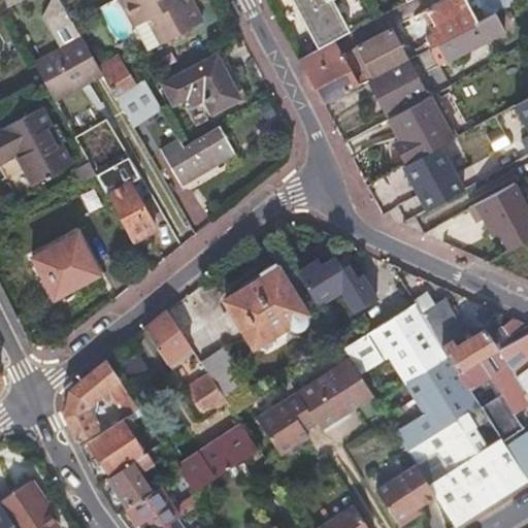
[(0,0),(0,1),(4,8),(19,0),(0,0)]
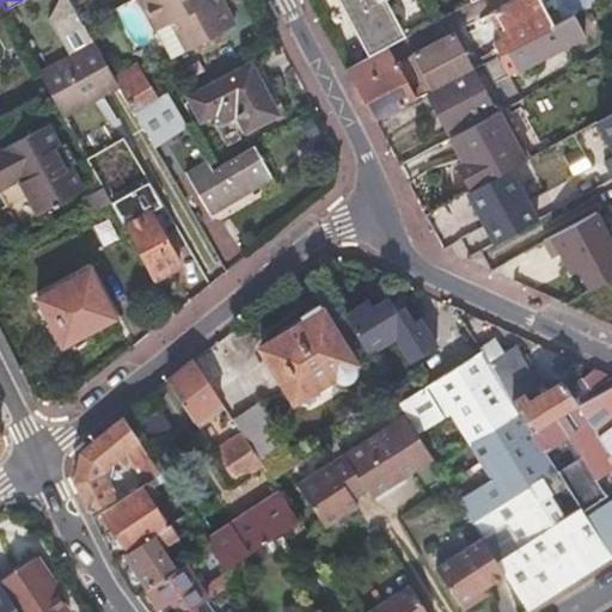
[(51,97),(63,118),(120,90),(112,78),(93,44),(83,25),(68,0),(57,0),(48,18),(68,56),(38,72),(38,74),(51,97)]
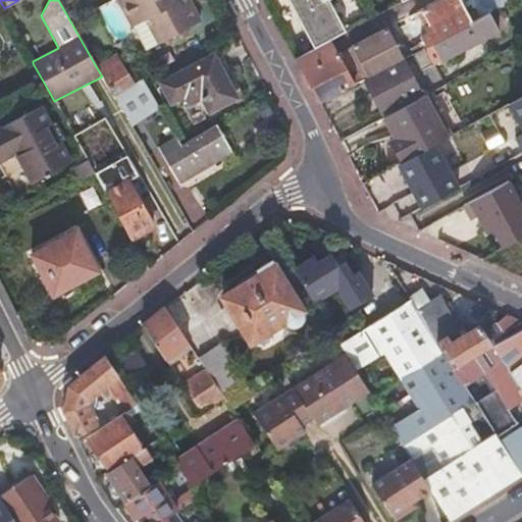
[(199,21),(188,0),(117,0),(133,27),(145,51),(159,44),(199,21)]
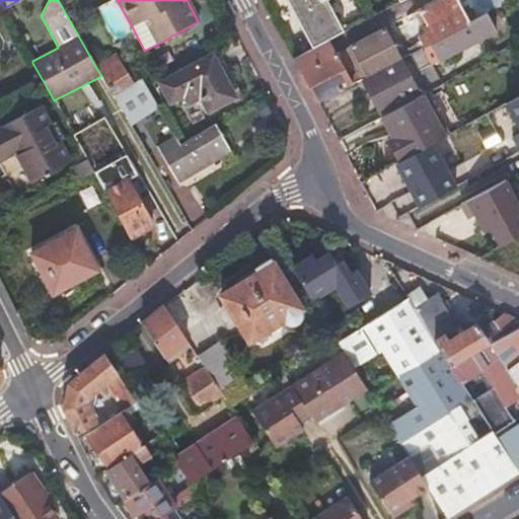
[(308,26),(318,44),(326,40),(342,31),(323,0),(284,0),(301,30),(308,26)]
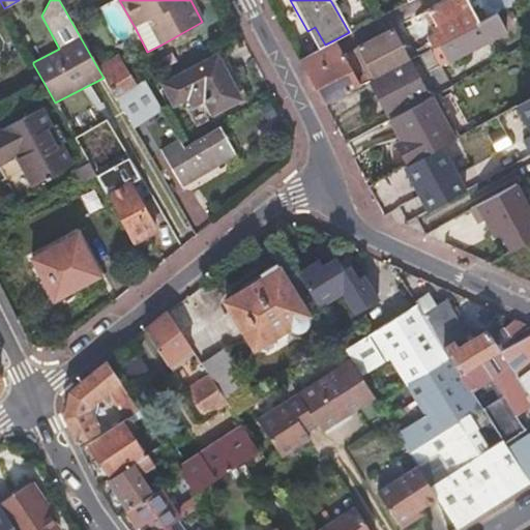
[(425,50),(477,23),(465,0),(445,0),(421,12),(433,33),(425,37),(428,40),(423,43),(425,50)]
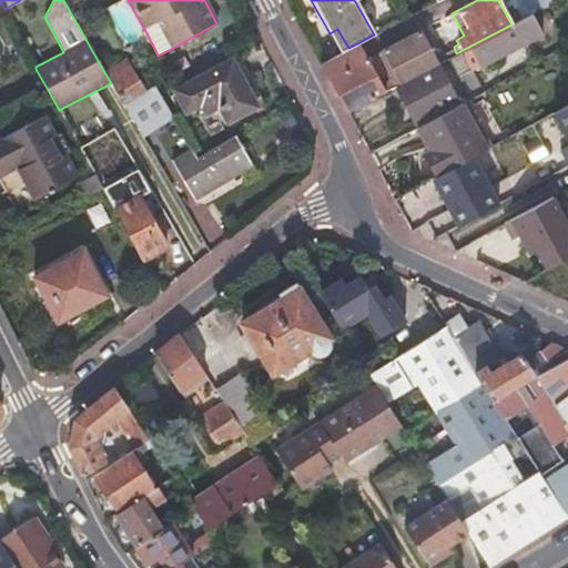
[(530,14),(556,0),(507,0),(504,2),(508,10),(516,7),(521,19),(528,14),(530,14)]
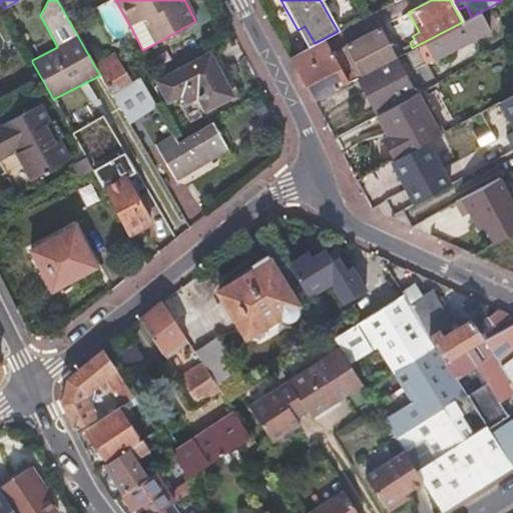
[(412,48),(404,53),(413,69),(425,62),(419,50),(426,46),(432,58),(487,28),(479,13),(477,13),(471,17),(462,22),(412,48)]
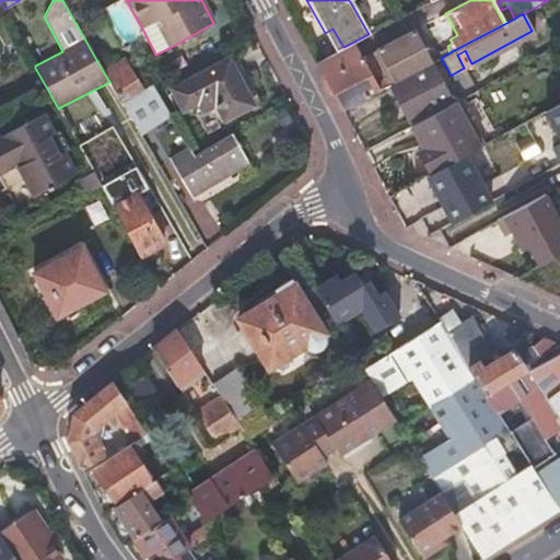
[(343,47),(333,28),(325,33),(335,53),(342,48),(343,47)]
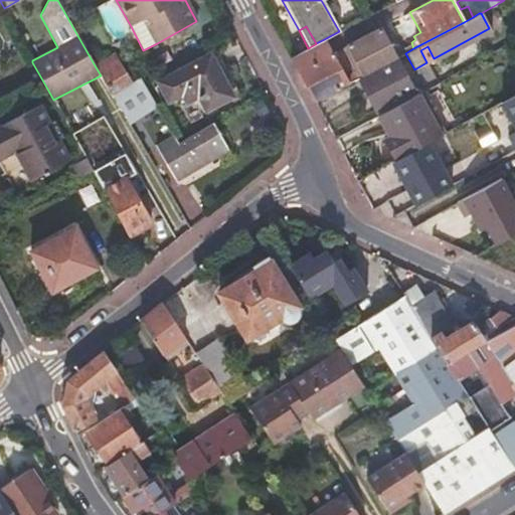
[(378,28),(341,47),(348,60),(354,71),(358,78),(363,75),(395,58),(378,28)]
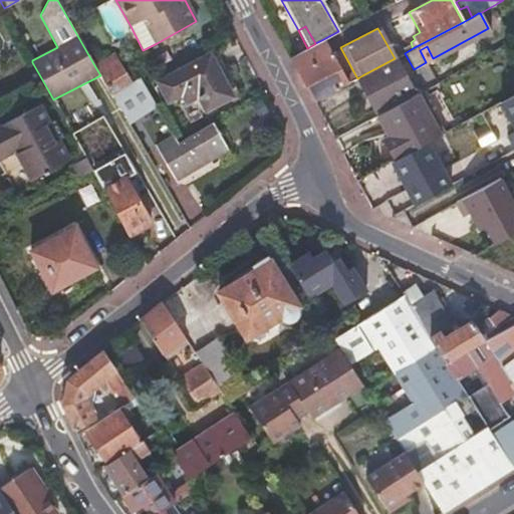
[(200,40),(208,35),(205,29),(197,34),(200,40)]
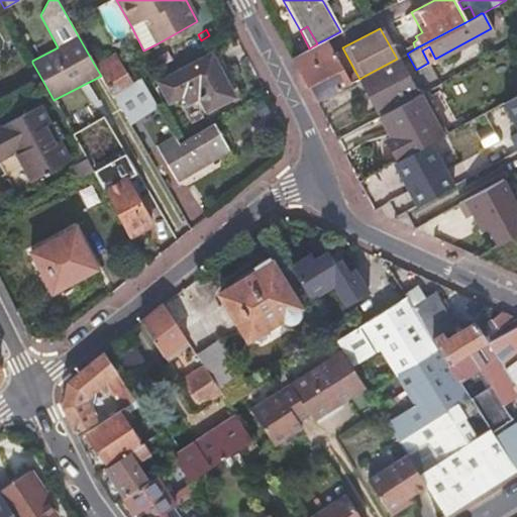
[(291,58),(315,102),(349,84),(359,79),(355,72),(346,77),(333,53),(325,39),(317,43),(316,44),(309,48),(291,58)]
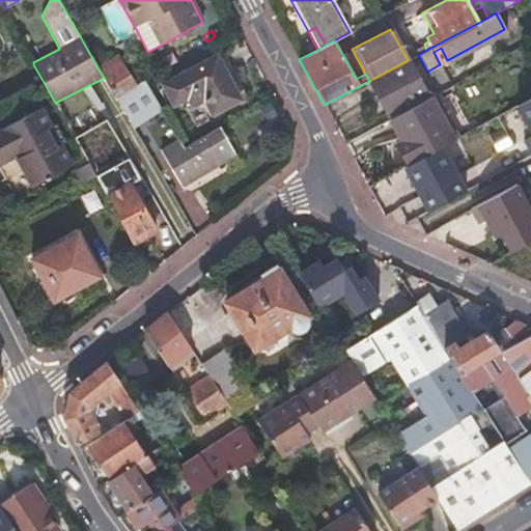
[(216,54),(239,98),(245,94),(222,51),(216,54)]
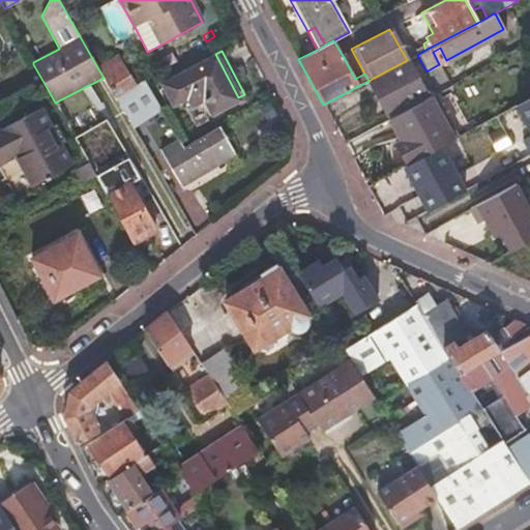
[(211,113),(238,97),(215,54),(162,84),(173,105),(186,97),(190,106),(204,98),(211,113)]
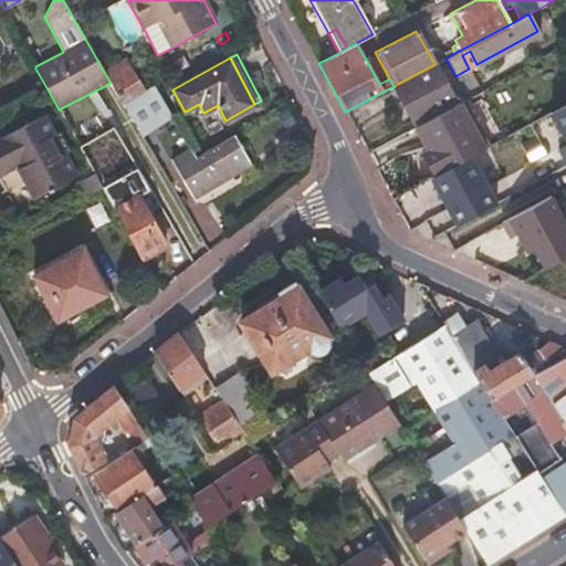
[(104,72),(111,83),(123,104),(143,92),(128,66),(122,63),(104,72)]
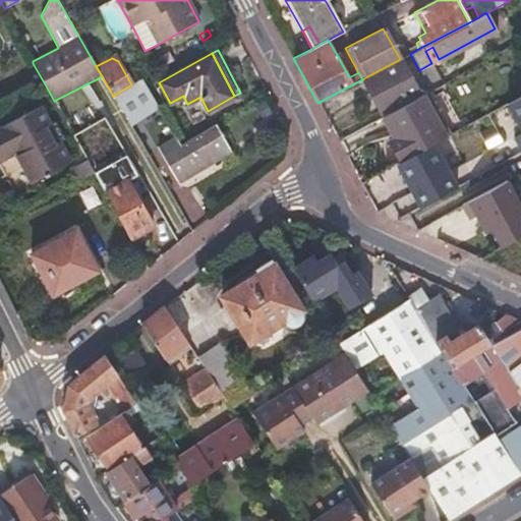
[(367,76),(362,79),(380,112),(417,92),(400,59),(367,76)]
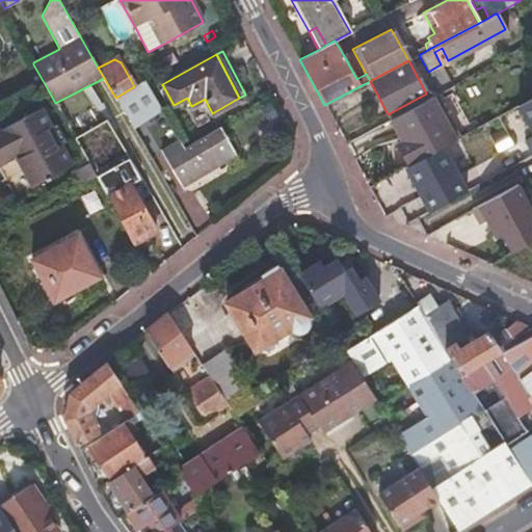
[(448,77),(441,64),(428,72),(434,83),(448,77)]
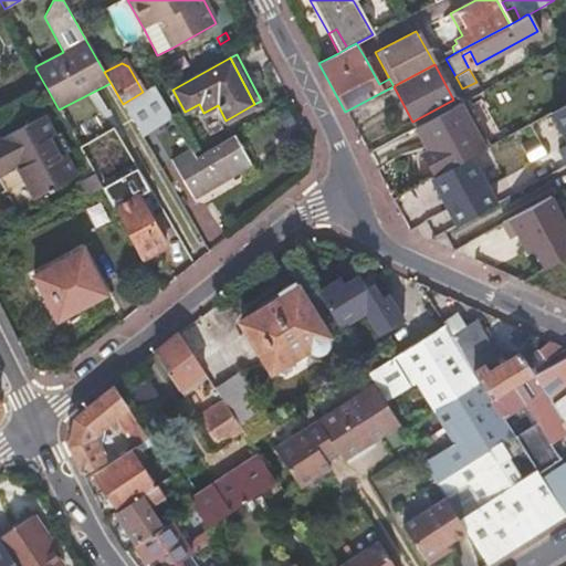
[(170,115),(153,85),(143,92),(123,104),(140,134),(170,115)]
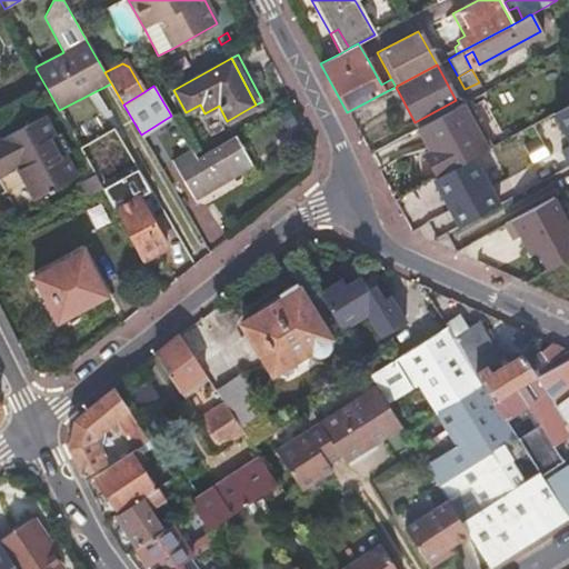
[(0,139),(0,183),(18,217),(49,200),(47,195),(77,178),(43,116),(0,139)]
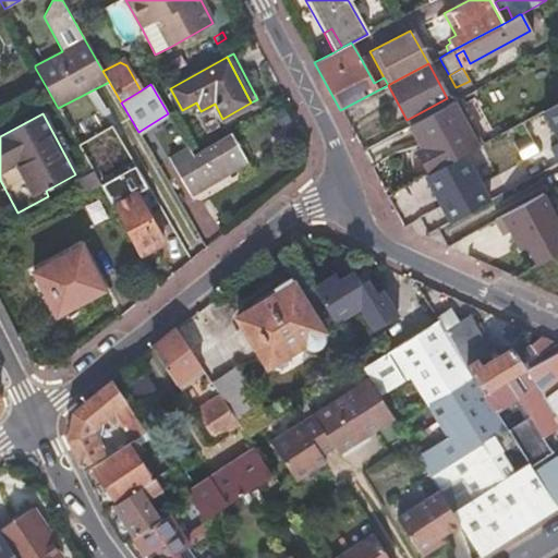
[(77,145),(100,184),(107,196),(143,178),(112,126),(77,145)]
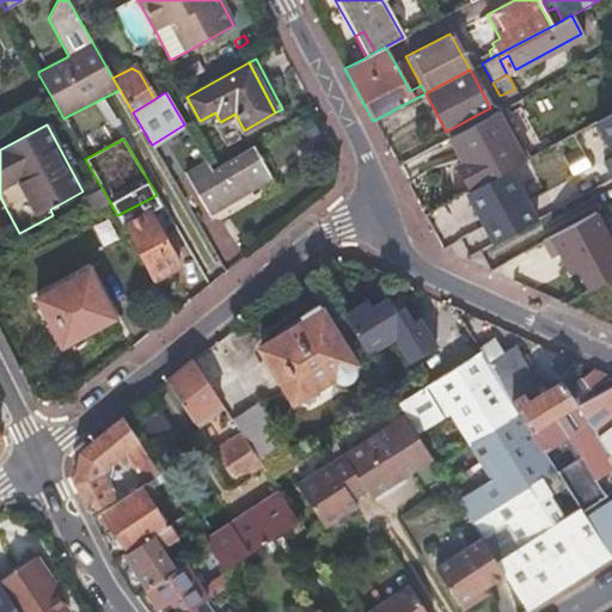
[(270,176),(251,145),(210,170),(207,164),(185,177),(209,213),(270,176)]
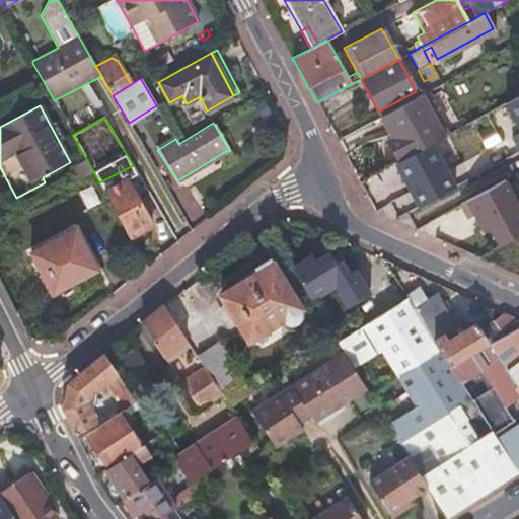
[(477,172),(491,165),(483,151),(469,158),(477,172)]
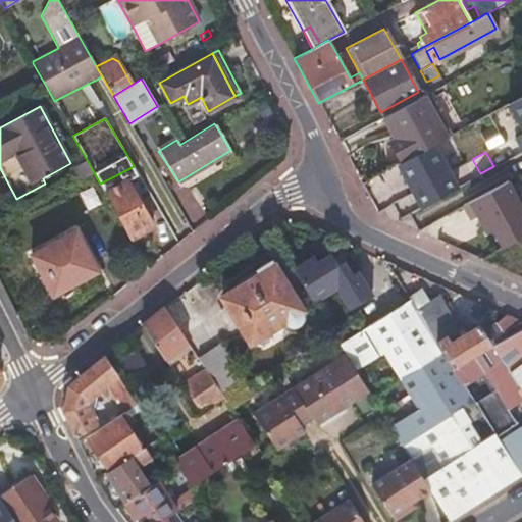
[(374,210),(377,211),(418,189),(417,186),(407,167),(416,163),(412,155),(381,172),(360,184),(374,210)]
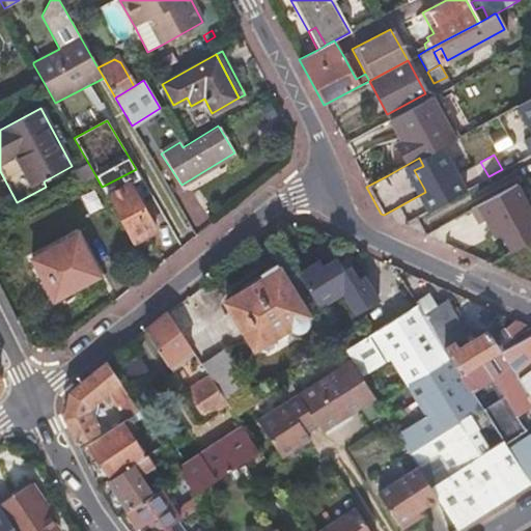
[(456,175),(465,190),(488,176),(480,162),(456,175)]
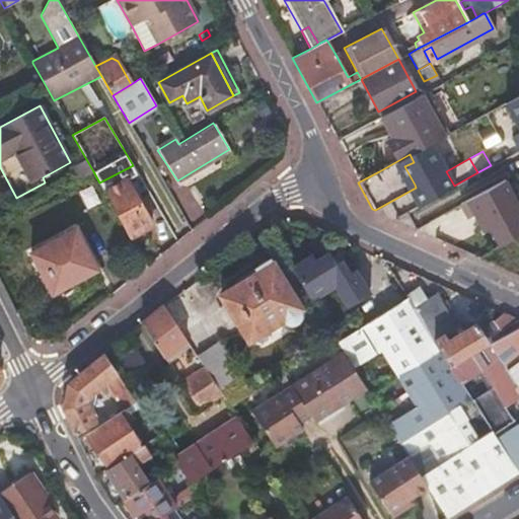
[(404,166),(415,184),(423,180),(414,162),(404,166)]
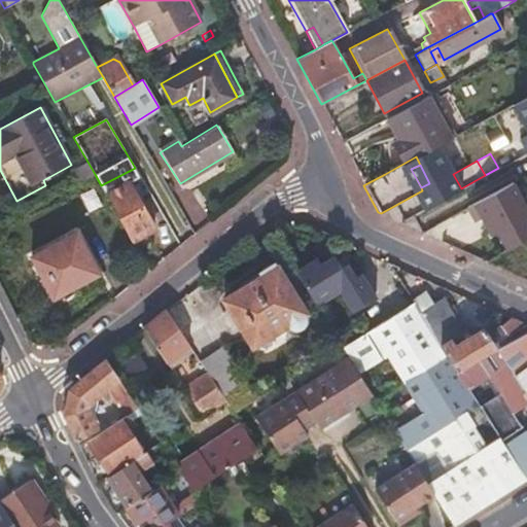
[(106,196),(137,252),(150,245),(145,236),(149,234),(140,217),(145,214),(129,184),(106,196)]
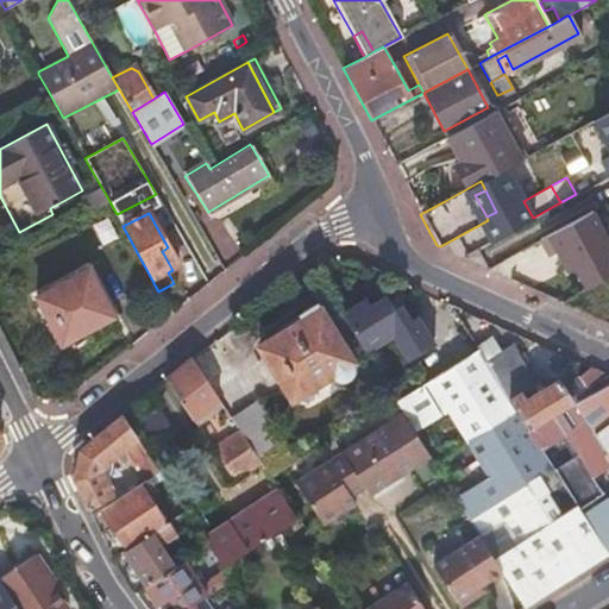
[(583,282),(608,267),(608,246),(597,227),(563,248),(583,282)]
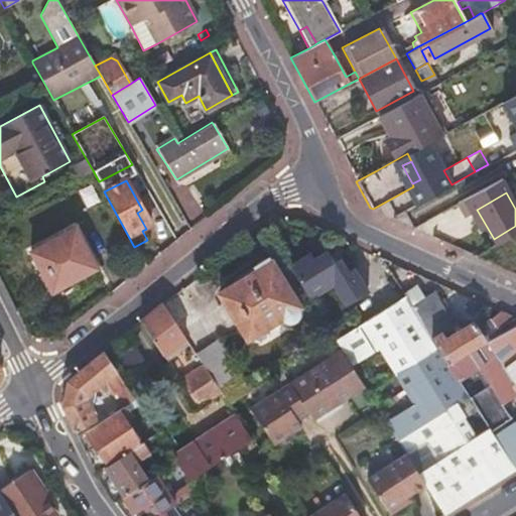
[(137,213),(146,229),(151,226),(142,210),(137,213)]
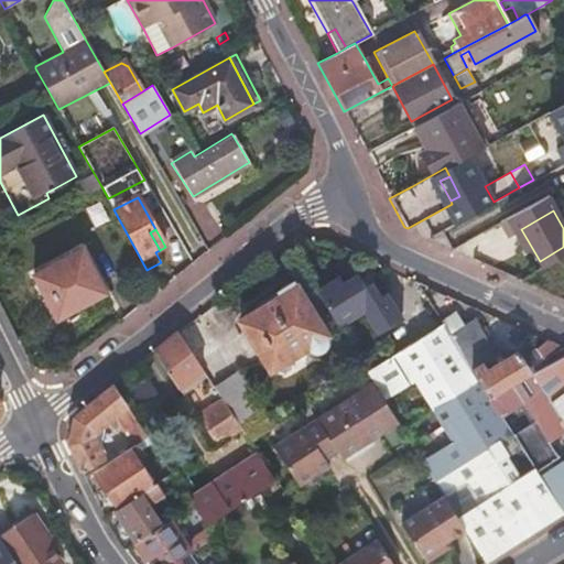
[(56,314),(57,314),(58,315),(60,316),(61,316),(62,315),(63,315),(107,293),(84,248),(35,273),(55,313),(56,314)]
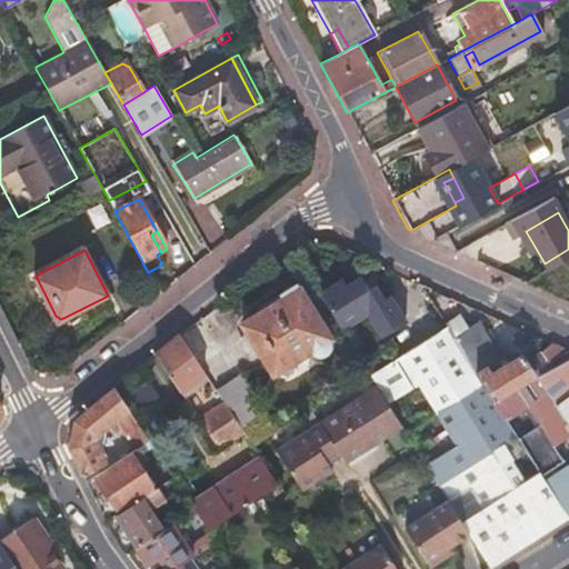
[(340,280),(319,293),(340,329),(366,313),(381,337),(405,322),(389,296),(381,300),(373,289),(363,295),(355,280),(345,286),(340,280)]
